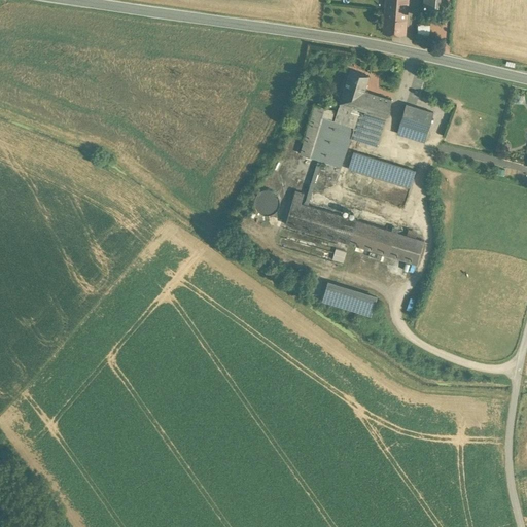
[(408,0),(386,0),(385,9),(386,9),(407,11),(408,0)]
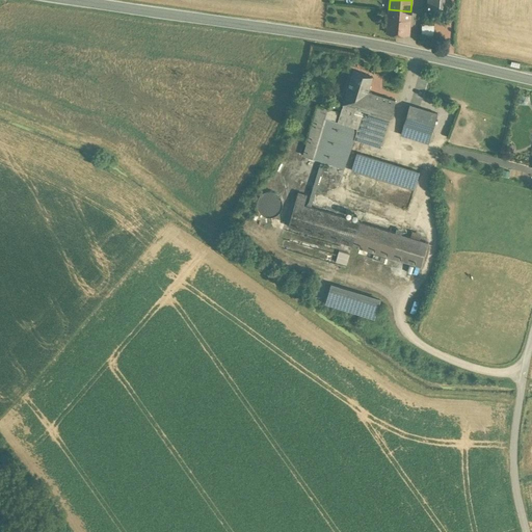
[(410,11),(390,9),(388,32),(408,34),(409,19),(410,19),(410,11)]
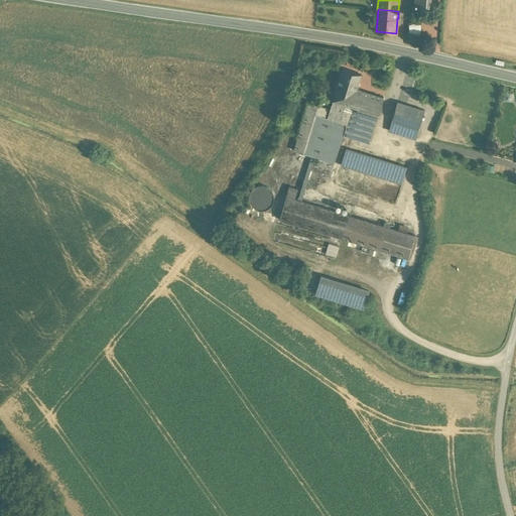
[(409,31),(421,31),(421,22),(409,22),(409,31)]
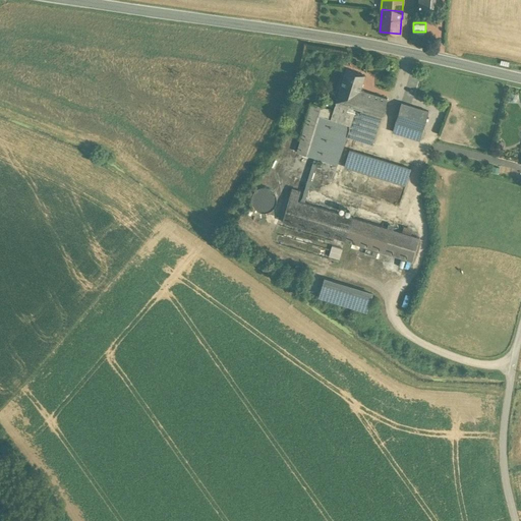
[(365,74),(346,68),(336,101),(355,107),(360,90),(365,74)]
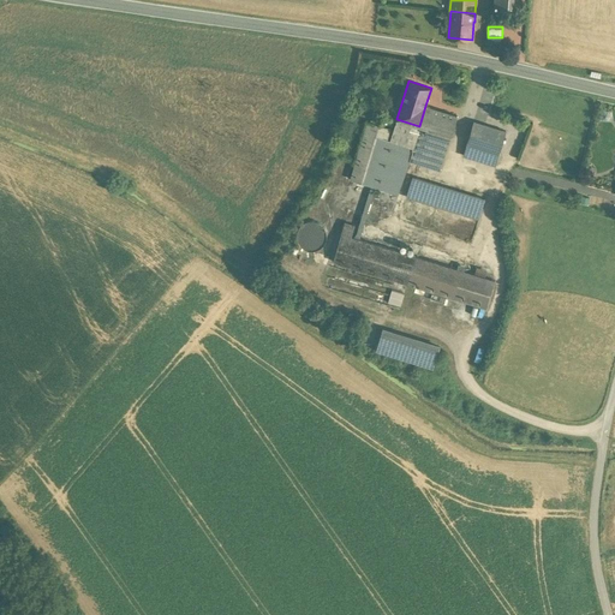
[(458,115),(425,106),(419,126),(451,137),(458,115)]
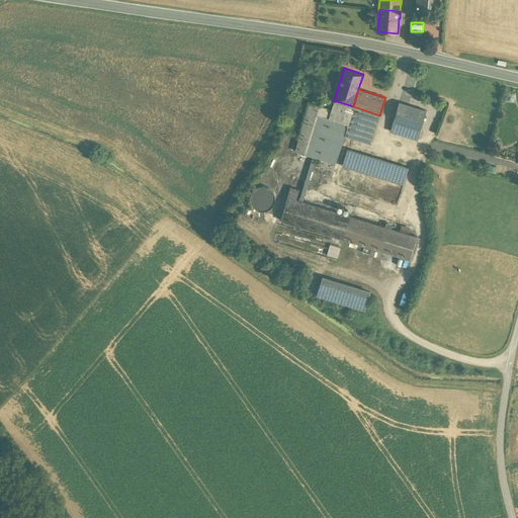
[(353,106),(334,100),(332,108),(329,117),(332,118),(349,123),(374,132),(379,115),(353,106)]
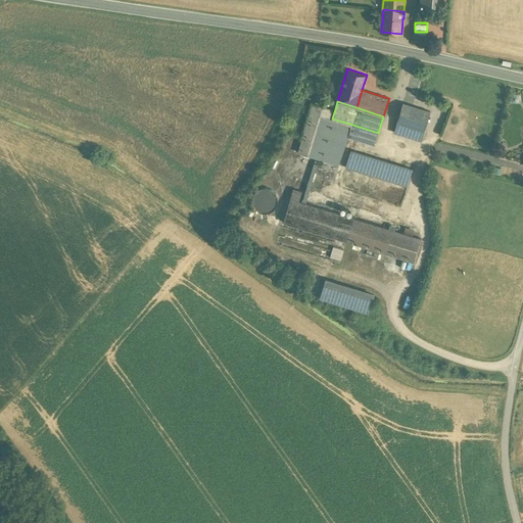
[(430,111),(402,102),(397,121),(425,129),(430,111)]
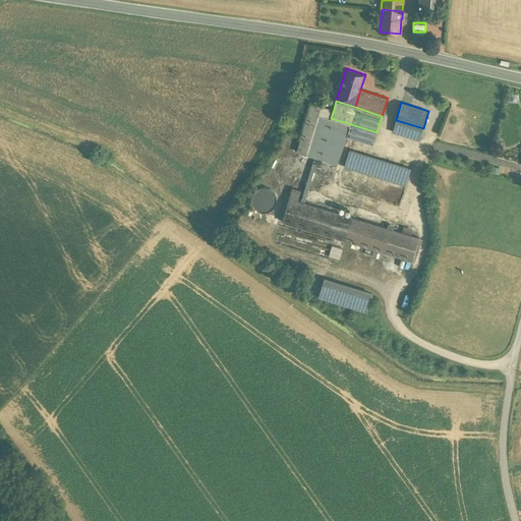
[(334,109),(312,103),(297,152),(315,158),(328,117),(331,118),(334,109)]
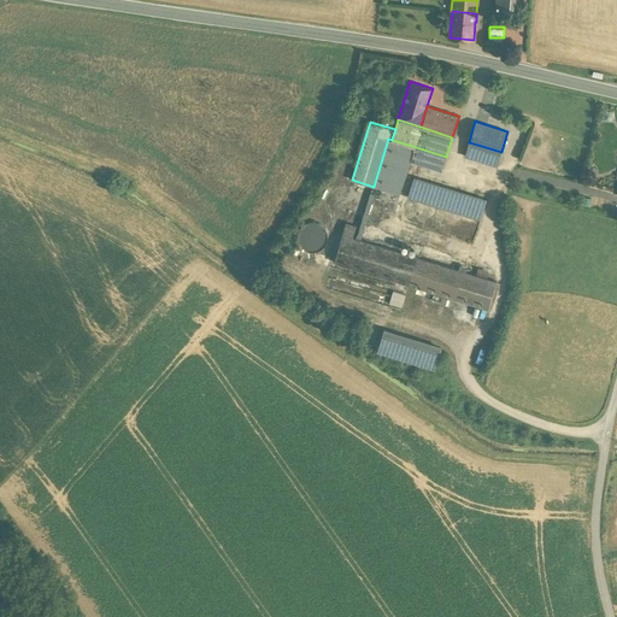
[(416,147),(395,141),(380,187),(399,194),(411,160),(416,147)]
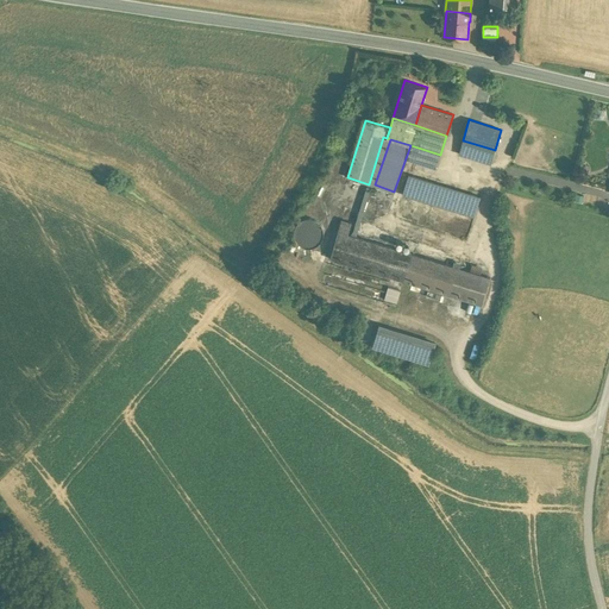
[(495,150),(463,140),(459,154),(490,164),(495,150)]
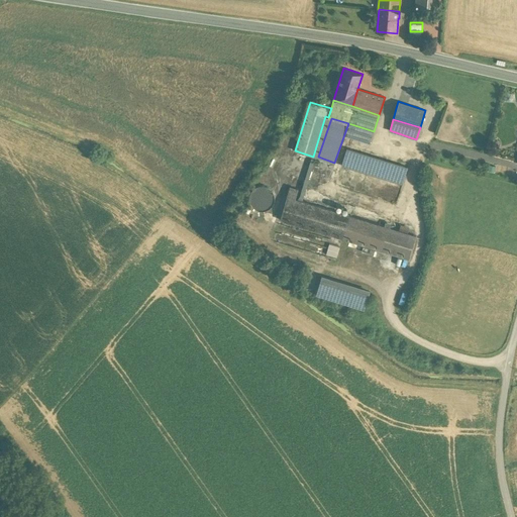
[(374,131),(348,123),(344,134),(370,142),(374,131)]
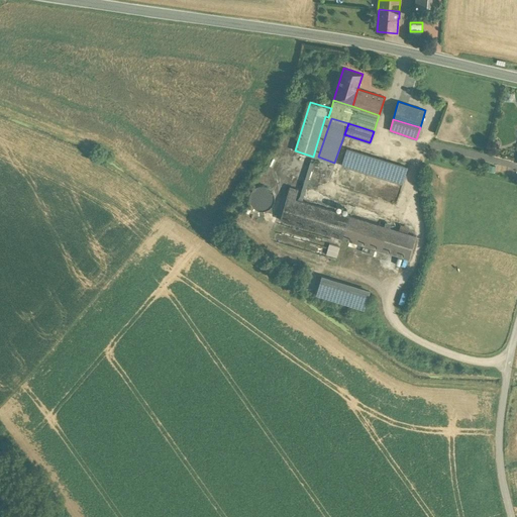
[(408,167),(346,148),(341,166),(403,184),(408,167)]
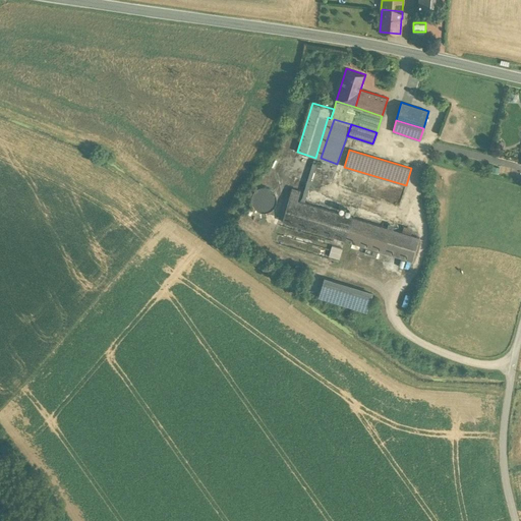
[(277,204),(278,198),(277,193),(274,189),(270,186),(265,185),(259,186),(254,189),(251,193),(250,198),(251,205),(254,209),(259,212),(265,213),(270,212),(274,209),(277,204)]
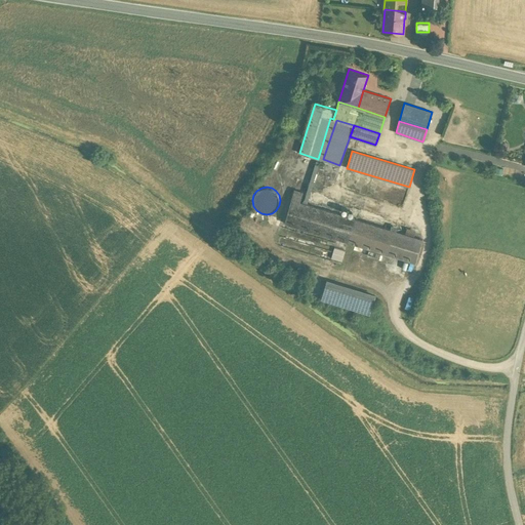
[(348,243),(356,218),(291,199),(284,224),(348,243)]
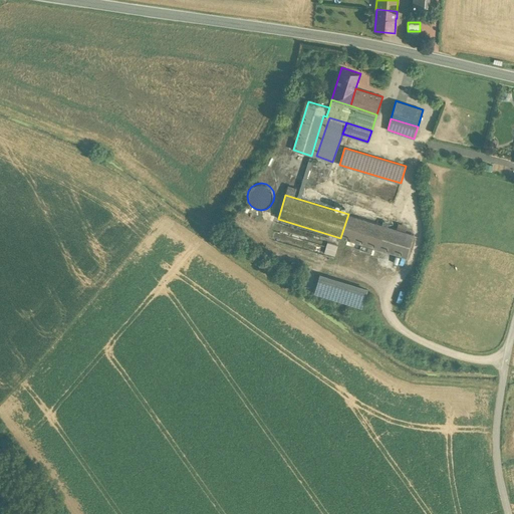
[(414,234),(348,214),(340,238),(407,257),(414,234)]
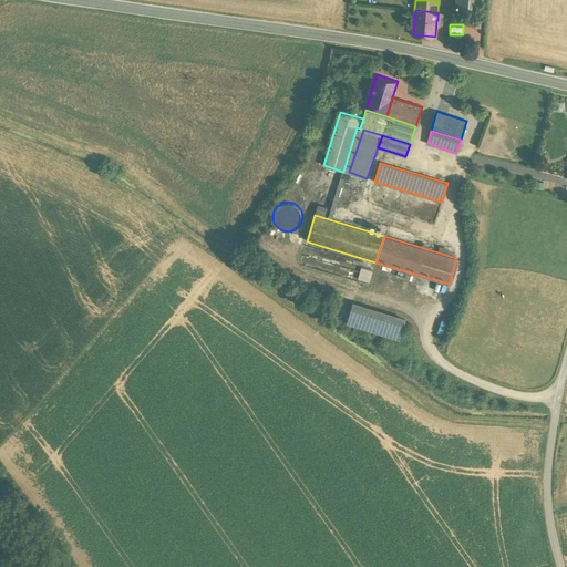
[(373,266),(306,246),(300,265),(368,284),(373,266)]
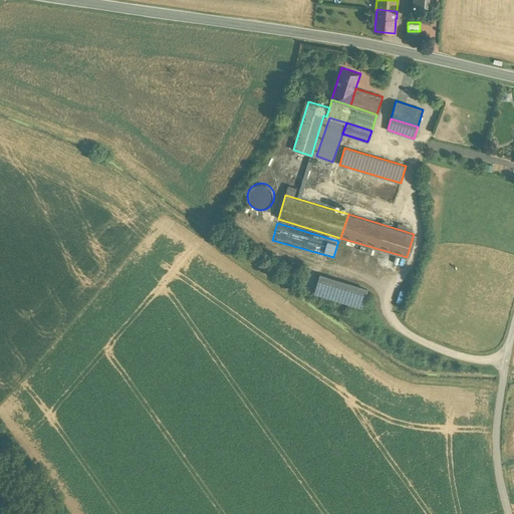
[(365,295),(318,280),(314,292),(362,307),(365,295)]
